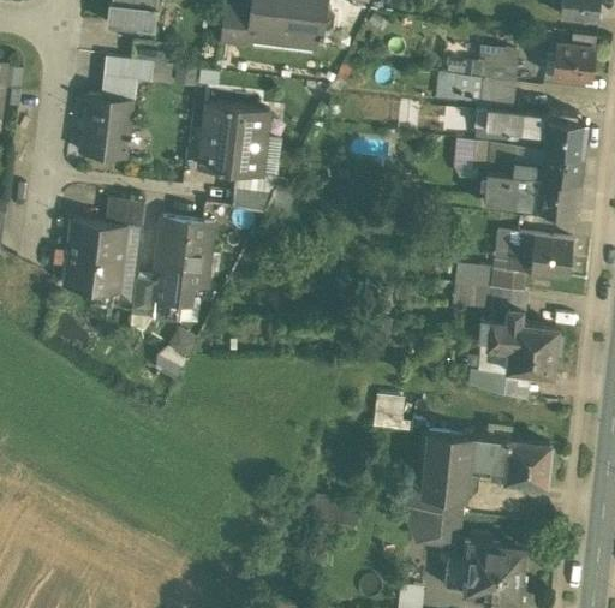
[(111,0),(111,4),(108,4),(106,27),(153,31),(156,0),(111,0)]
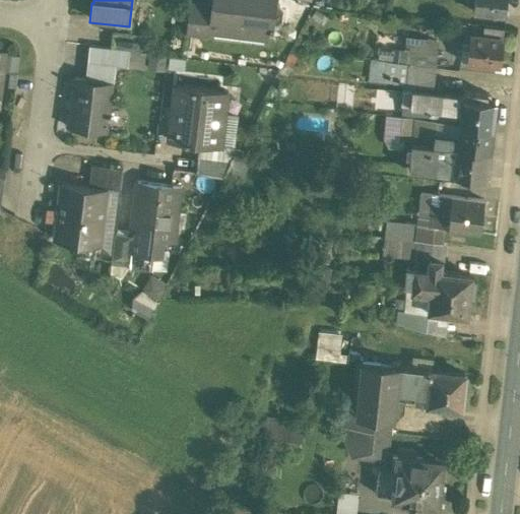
[(273,0),(213,0),(212,10),(210,28),(212,28),(269,35),(273,0)]
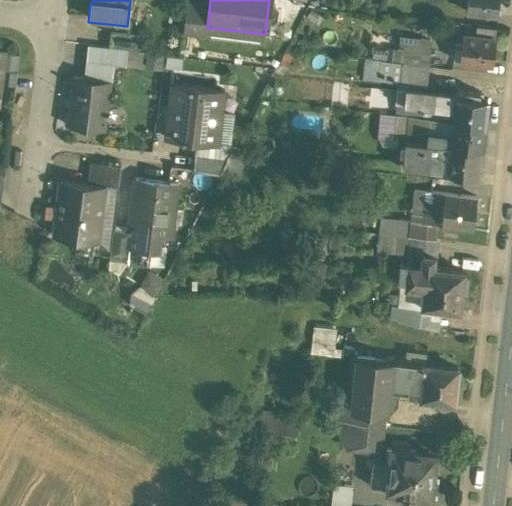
[(318,0),(317,5),(334,8),(334,0),(318,0)]
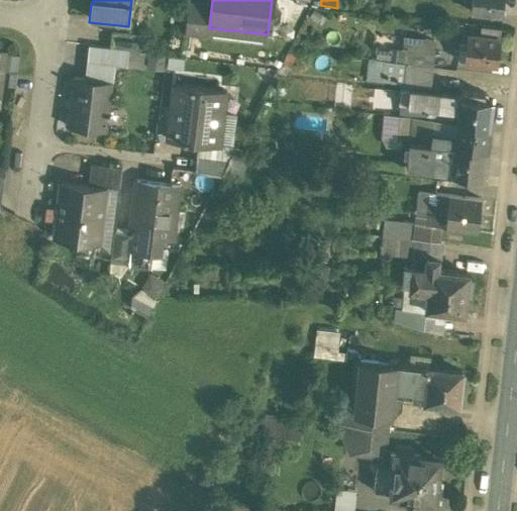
[(504,0),(472,0),(470,0),(464,0),(463,14),(502,18),(504,0)]
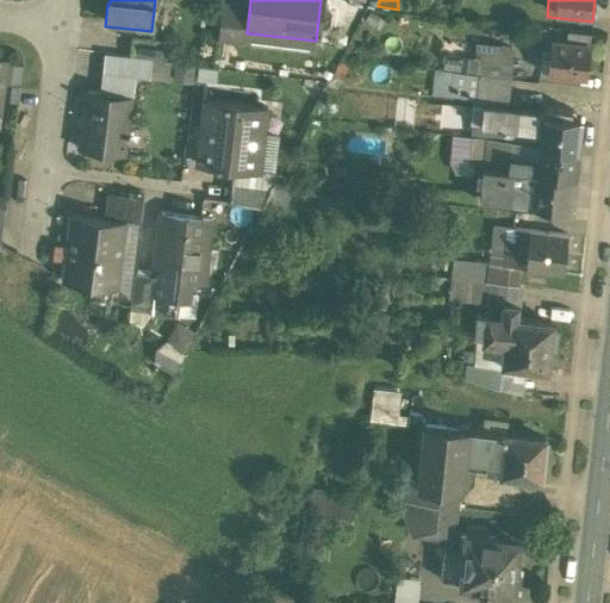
[(249,12),(222,10),(218,42),(248,45),(249,33),(247,33),(249,12)]
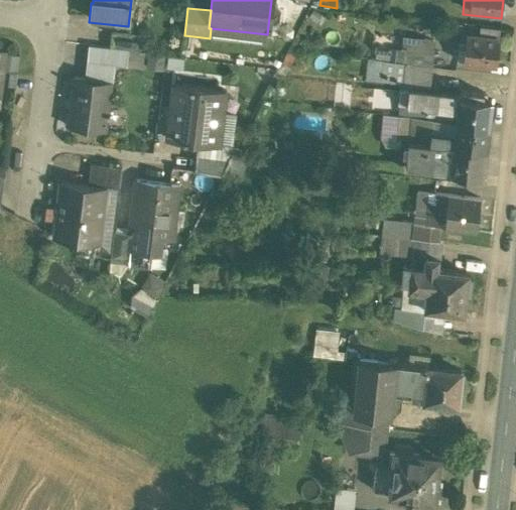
[(499,31),(480,29),(479,38),(498,40),(499,31)]
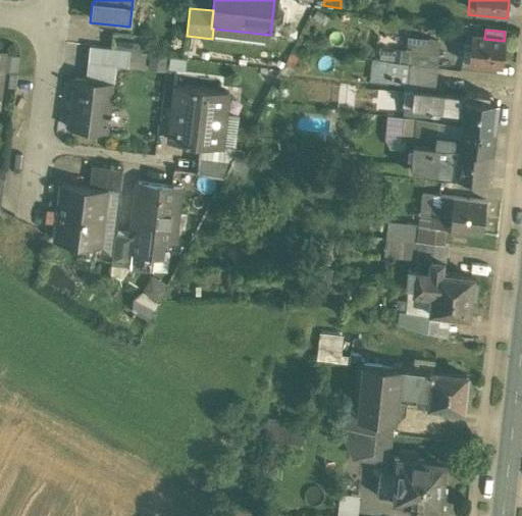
[(140,39),(113,36),(111,51),(129,53),(139,54),(140,39)]
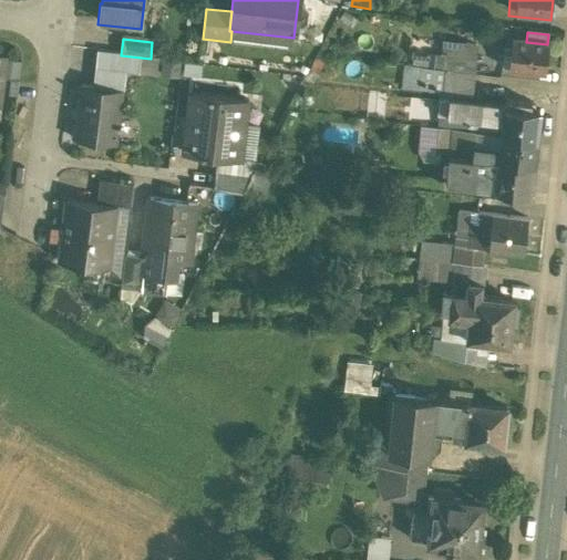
[(526,42),(513,41),(511,58),(504,56),(503,70),(544,74),(547,44),(526,42)]
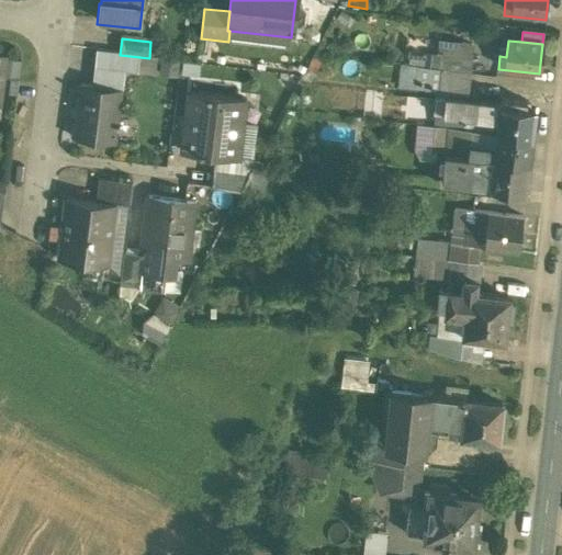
[(120,55),(96,53),(93,70),(137,76),(139,57),(120,55)]
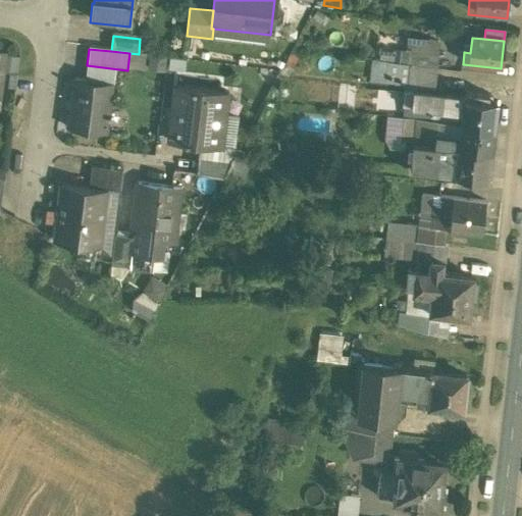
[(150,54),(146,70),(162,73),(166,58),(150,54)]
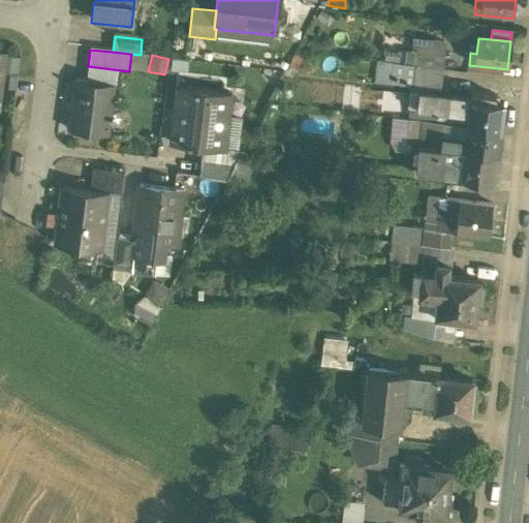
[(444,58),(419,55),(417,70),(442,73),(444,58)]
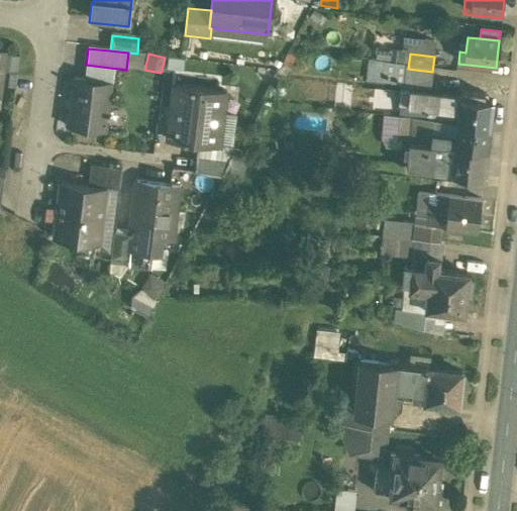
[(408,69),(384,66),(382,85),(430,91),(432,72),(408,69)]
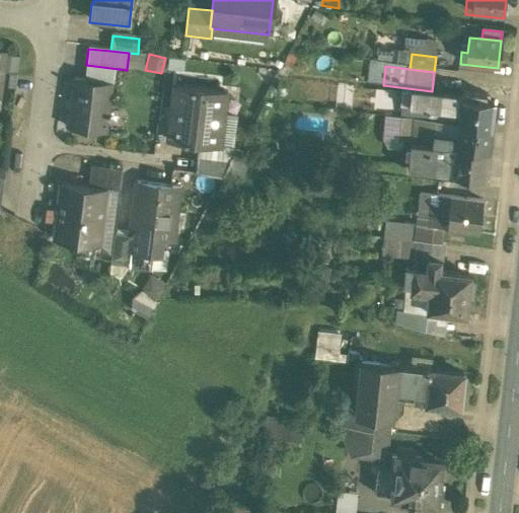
[(174,77),(174,88),(195,88),(196,77),(174,77)]
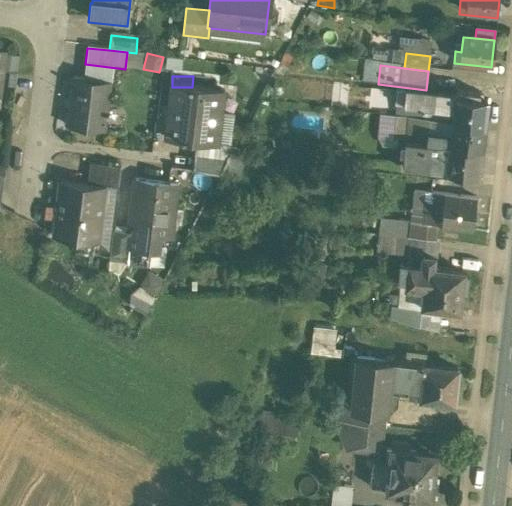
[(109,84),(71,79),(66,126),(103,131),(109,84)]
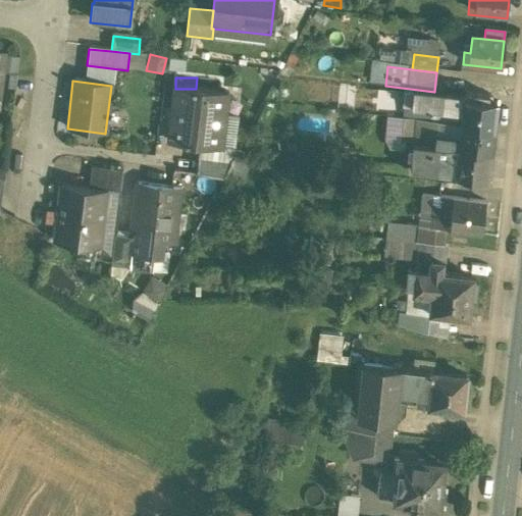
[(226,96),(175,90),(169,145),(212,150),(216,117),(224,118),(226,96)]
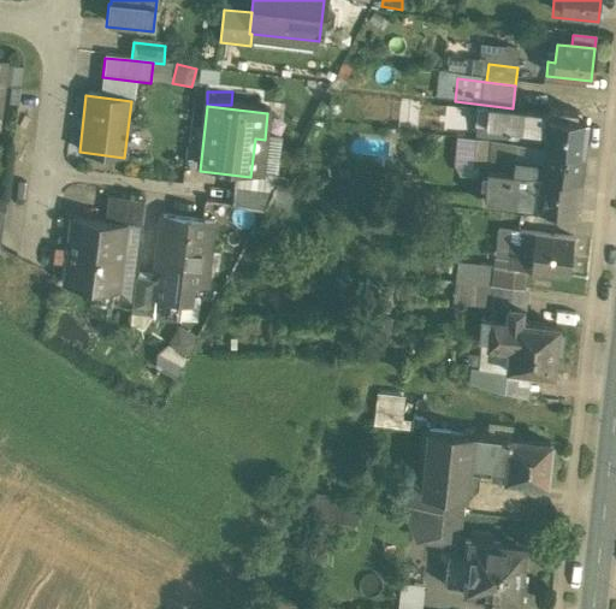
[(513,113),(478,110),(475,129),(509,134),(513,113)]
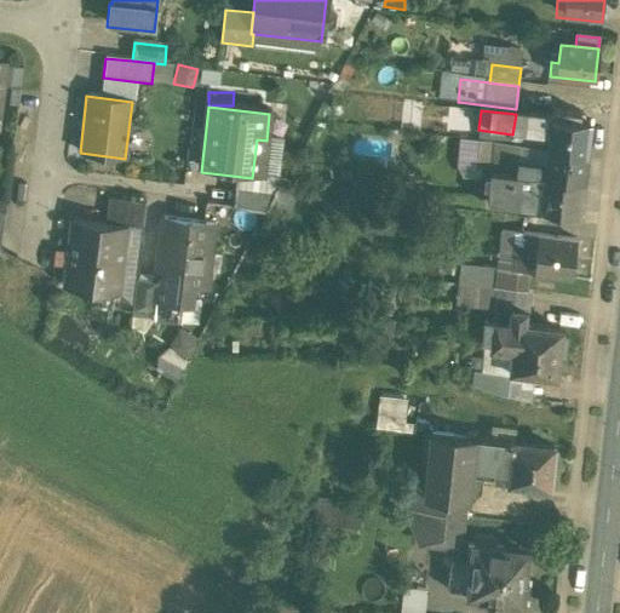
[(551,119),(516,114),(512,135),(549,138),(551,119)]
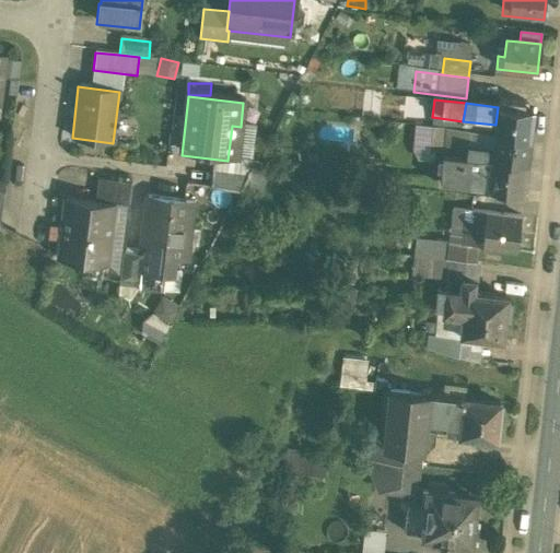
[(524,110),(498,107),(496,125),(494,138),(529,142),(533,110),(524,110)]
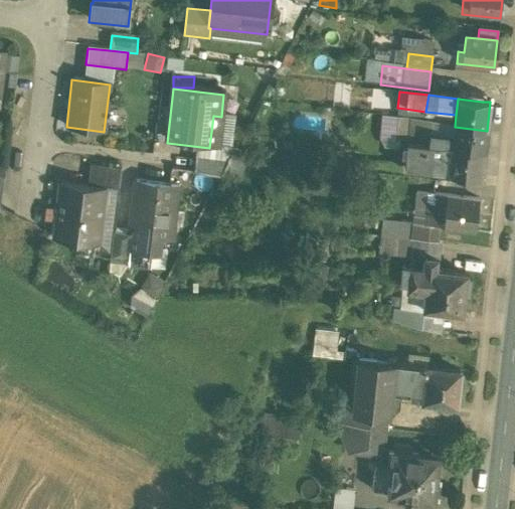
[(425,112),(397,108),(397,109),(398,109),(396,120),(400,121),(421,123),(435,125),(455,127),(456,115),(425,112)]
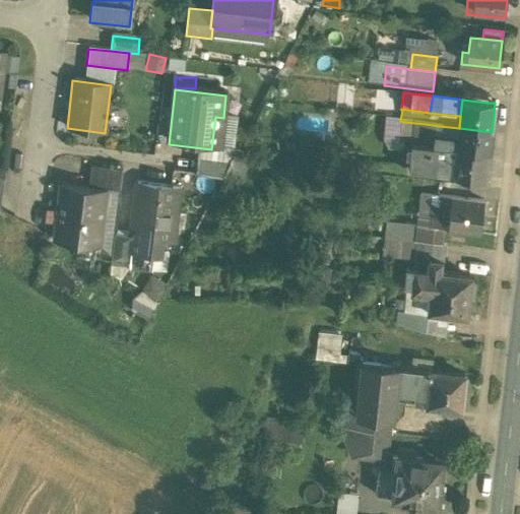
[(383,140),(397,142),(399,121),(386,120),(383,140)]
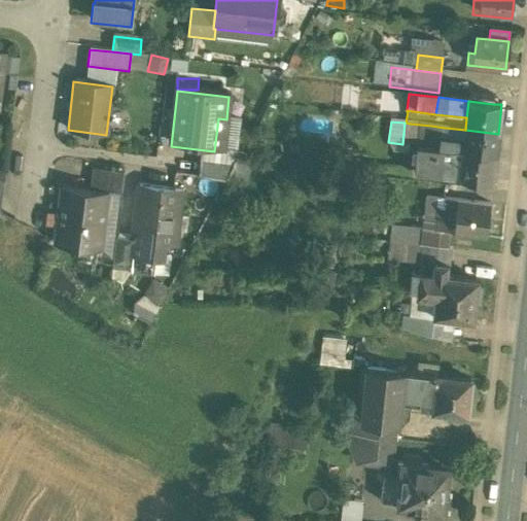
[(431,126),(410,124),(408,147),(416,148),(416,149),(429,151),(431,126)]
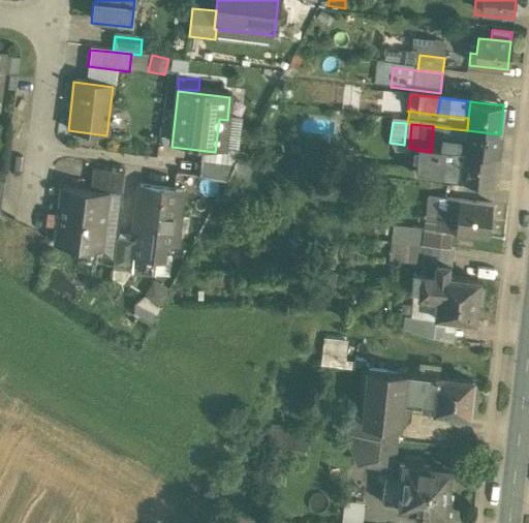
[(446,128),(433,126),(431,152),(444,153),(445,140),(446,128)]
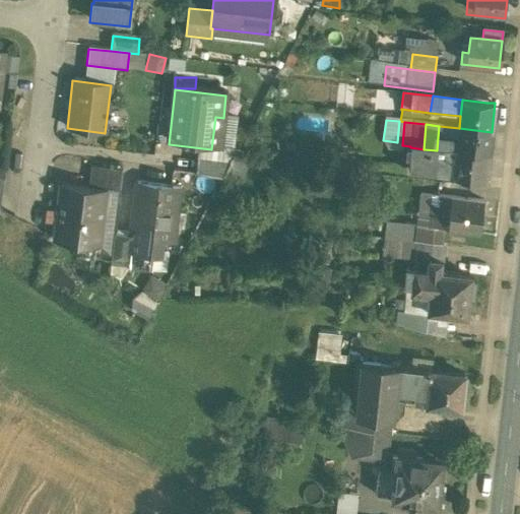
[(459,128),(439,126),(438,137),(458,139),(459,128)]
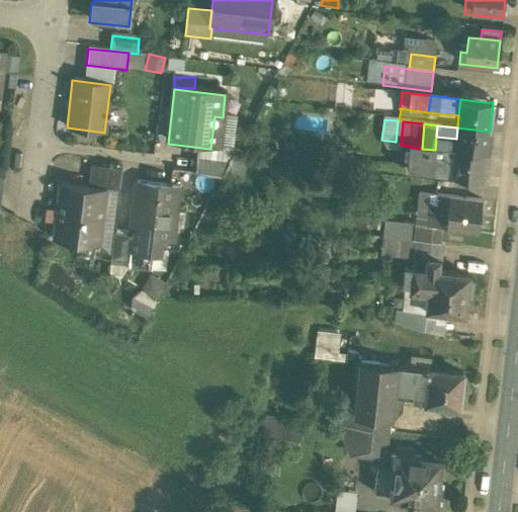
[(490,132),(457,128),(456,139),(455,149),(488,153),(490,132)]
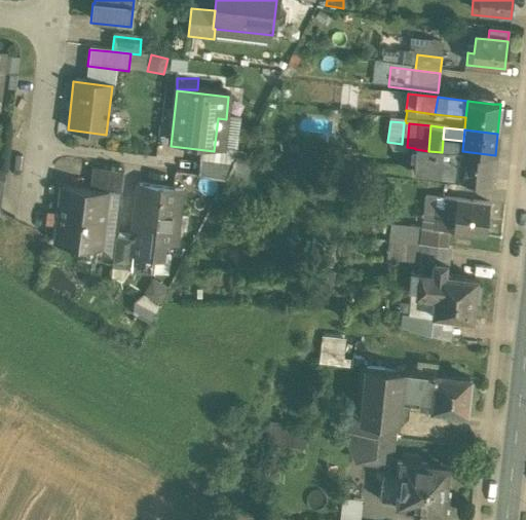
[(428,151),(415,149),(413,175),(492,183),(495,155),(462,151),(463,141),(443,139),(442,152),(428,151)]
